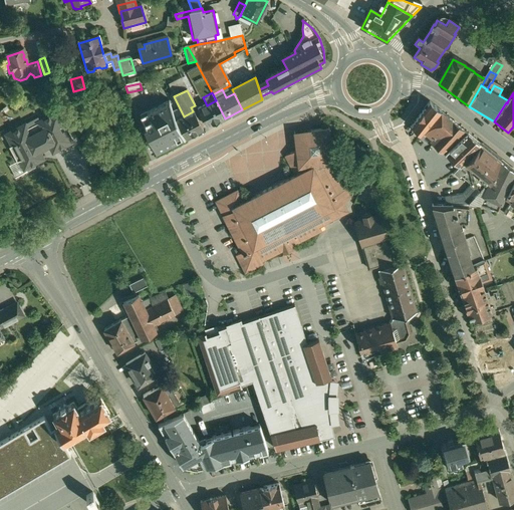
[(207,105),(197,110),(206,129),(225,118),(216,100),(207,105)]
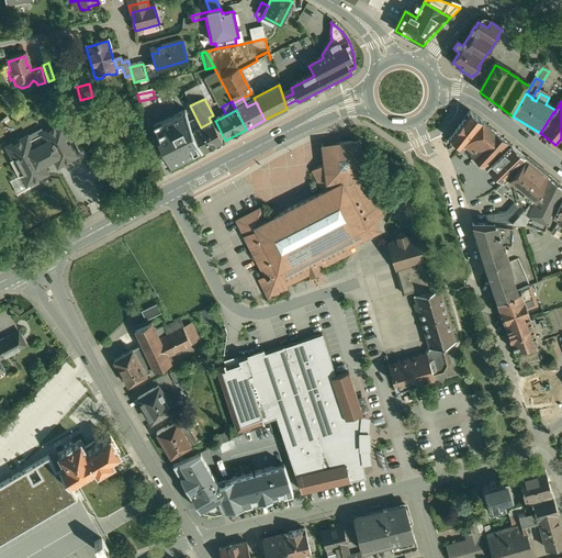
[(184,112),(160,124),(161,126),(155,131),(159,140),(157,141),(170,168),(190,158),(202,153),(192,132),(184,112)]
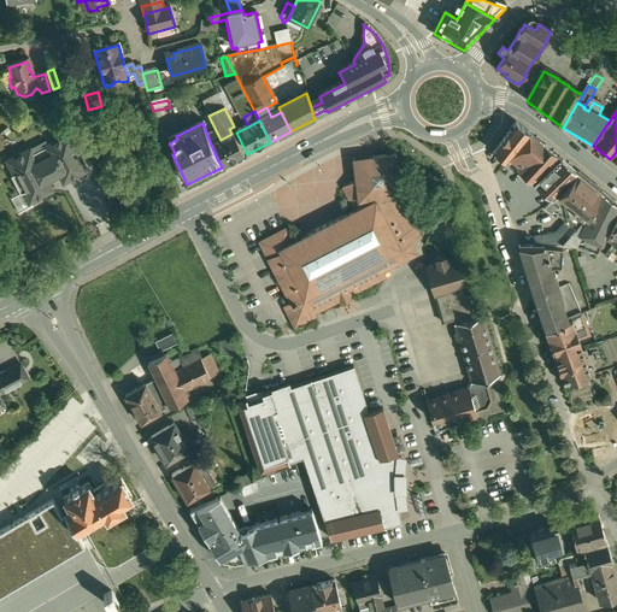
[(516,125),(494,154),(491,164),(494,176),(494,177),(505,163),(529,135),(516,125)]
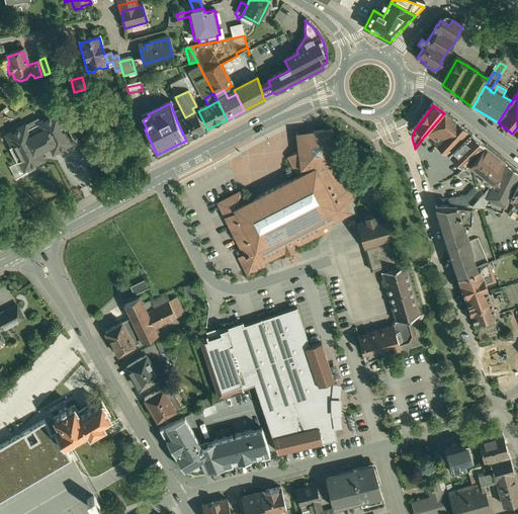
[(23,173),(45,163),(40,155),(50,151),(53,156),(74,145),(58,112),(6,139),(23,173)]
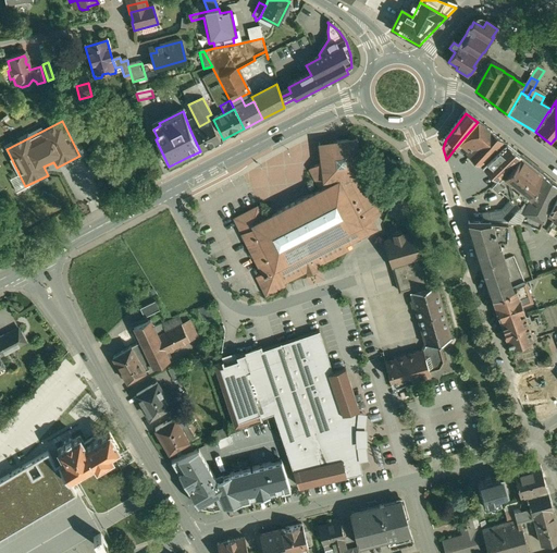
[(199,126),(190,131),(200,151),(220,140),(209,121),(199,126)]
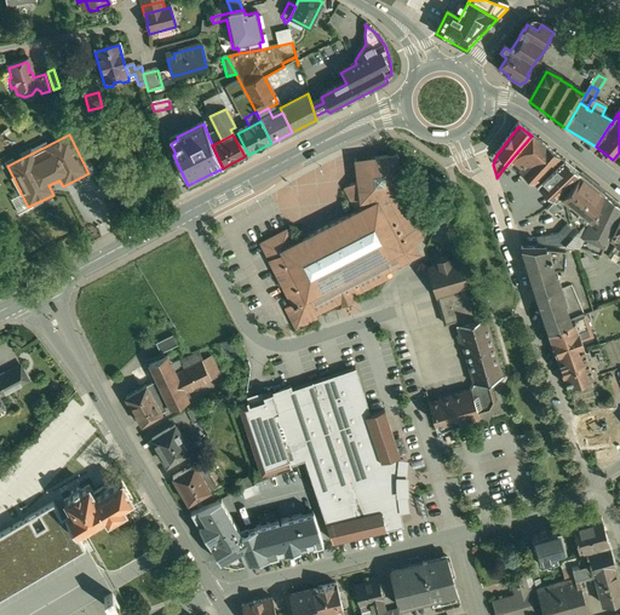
[(532,136),(507,164),(537,188),(539,185),(563,162),(539,142),(532,136)]
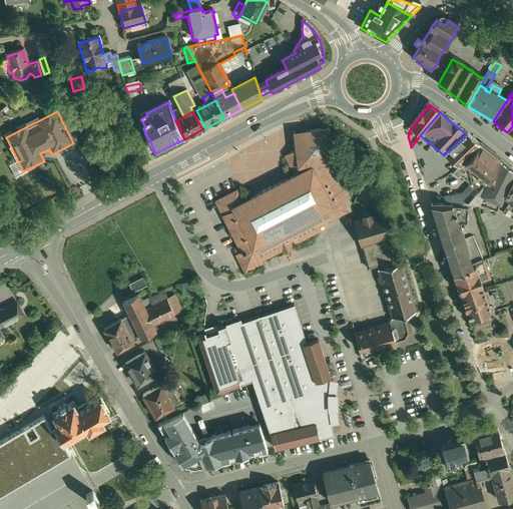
[(83,125),(78,116),(64,123),(69,132),(83,125)]
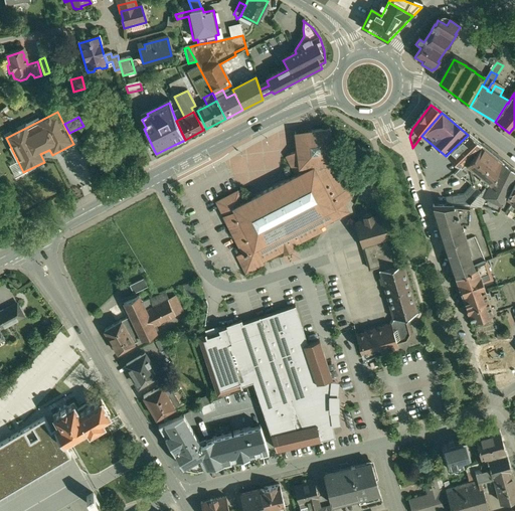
[(294,177),(244,202),(239,192),(215,203),(238,250),(240,254),(235,258),(245,276),(264,267),(263,265),(283,254),(285,258),(295,253),(293,249),(322,235),(320,230),(350,215),(345,205),(352,201),(337,166),(331,152),(330,130),(294,135),(296,153),(285,160),(294,177)]
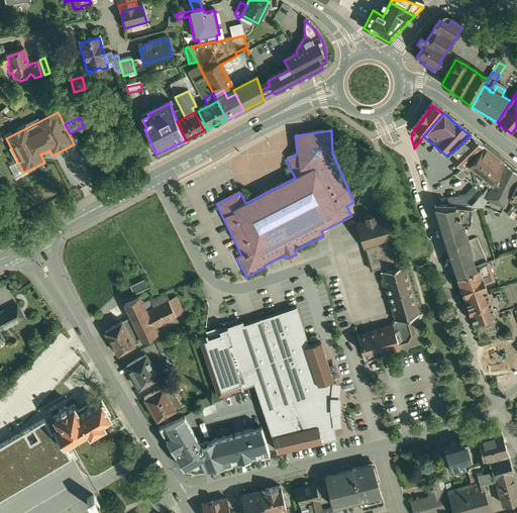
[(484,147),(471,136),(456,149),(464,156),(472,162),(484,147)]
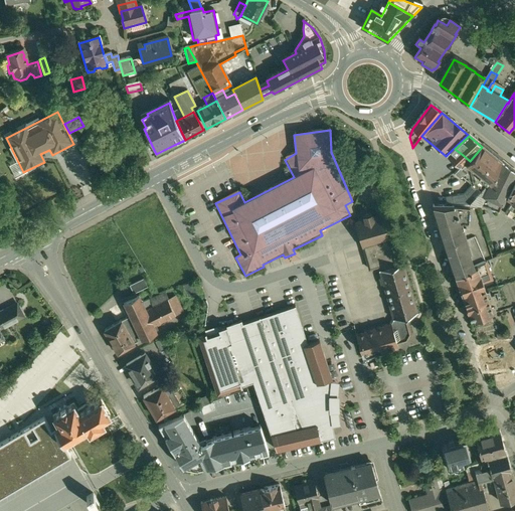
[(501,162),(482,147),(470,161),(465,165),(481,177),(489,183),(490,184),(501,162)]
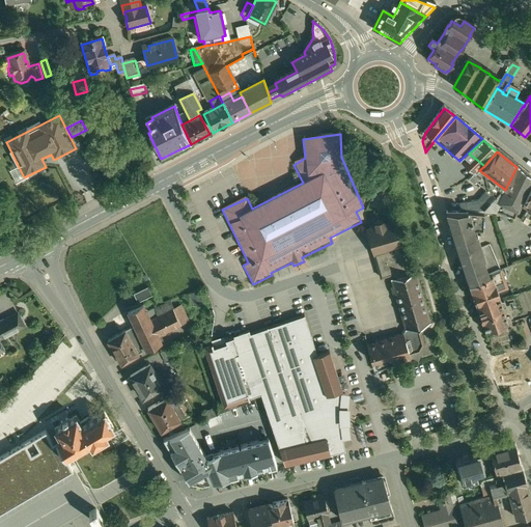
[(128,167),(123,156),(118,158),(123,169),(128,167)]
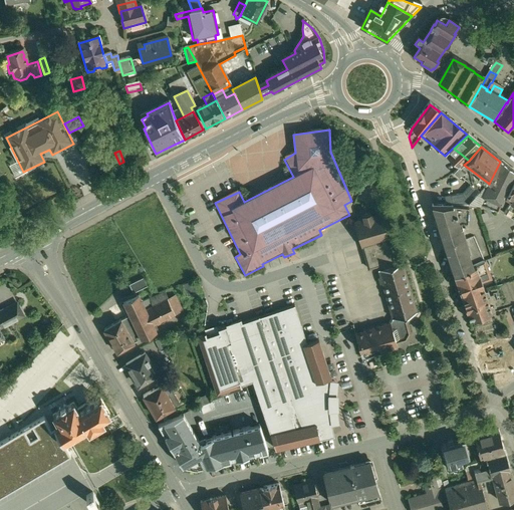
[(462,155),(455,162),(456,164),(461,169),(464,165),(469,161),(462,155)]
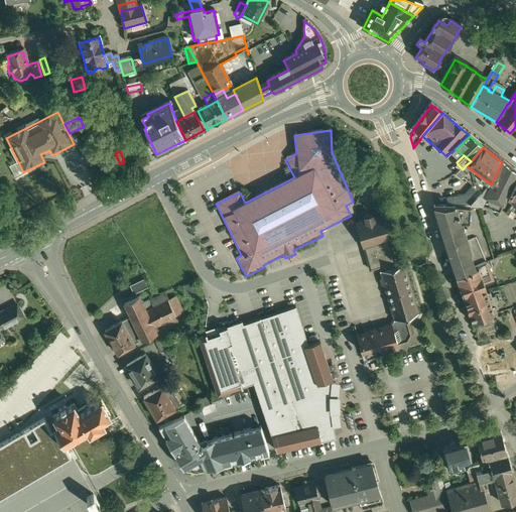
[(502,162),(491,184),(489,190),(485,189),(481,194),(469,207),(479,208),(480,208),(481,208),(482,207),(482,206),(486,199),(503,208),(515,179),(515,173),(504,164),(504,163),(502,162)]
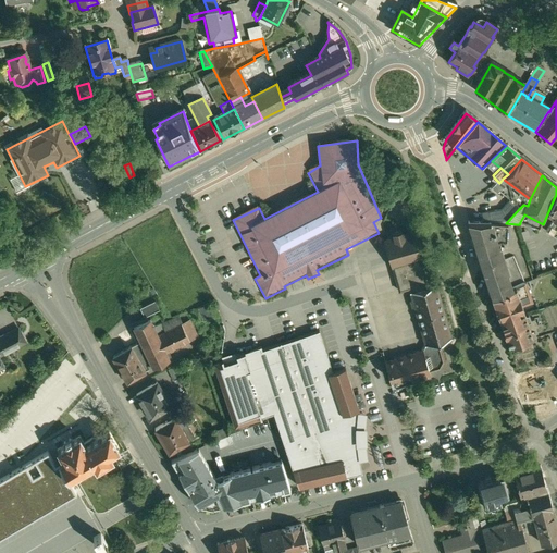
[(520,192),(503,179),(492,191),(511,201),(520,192)]
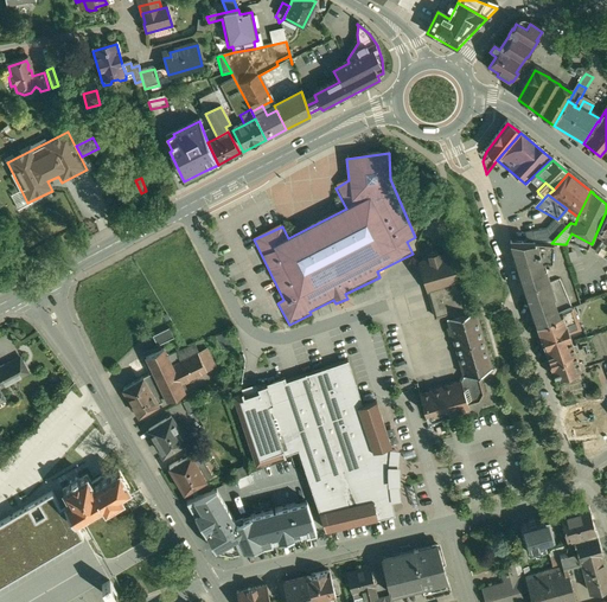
[(567,209),(557,219),(566,228),(570,223),(576,216),(567,209)]
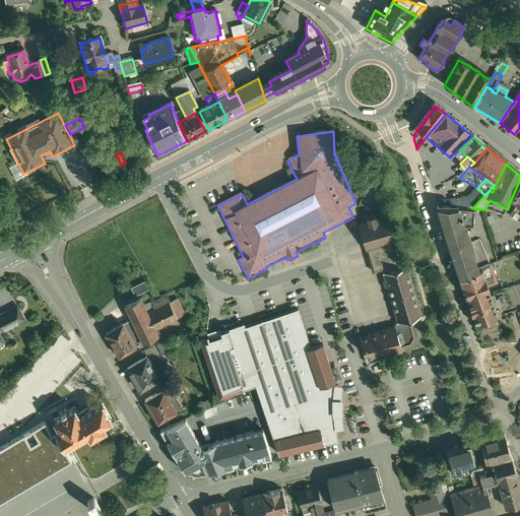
[(369,198),(379,204),(386,194),(375,188),(369,198)]
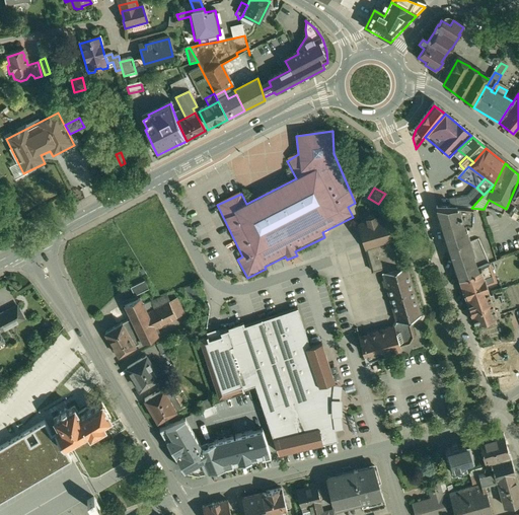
[(476,188),(467,198),(449,201),(450,207),(471,208),(484,195),(476,188)]
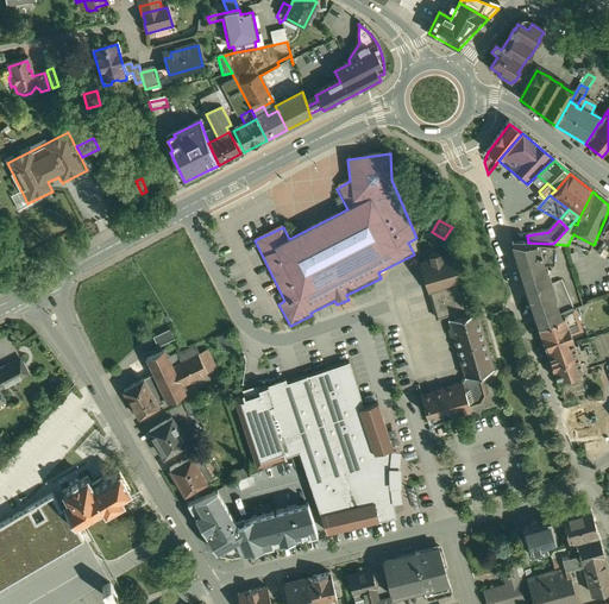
[(608,243),(606,241),(597,256),(608,263),(608,243)]
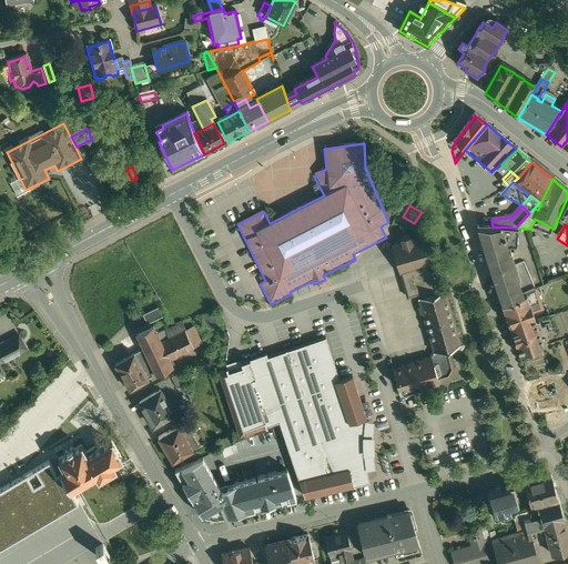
[(505,247),(499,230),(476,229),(492,279),(501,306),(521,298),(523,296),(535,291),(524,263),(515,268),(508,247),(505,247)]
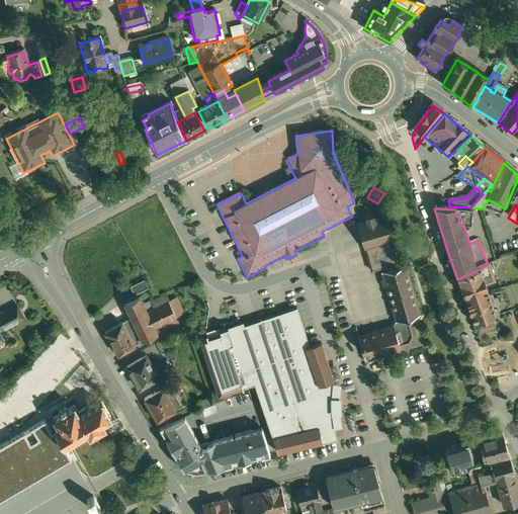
[(472,210),(455,209),(460,225),(463,225),(471,225),(472,210)]
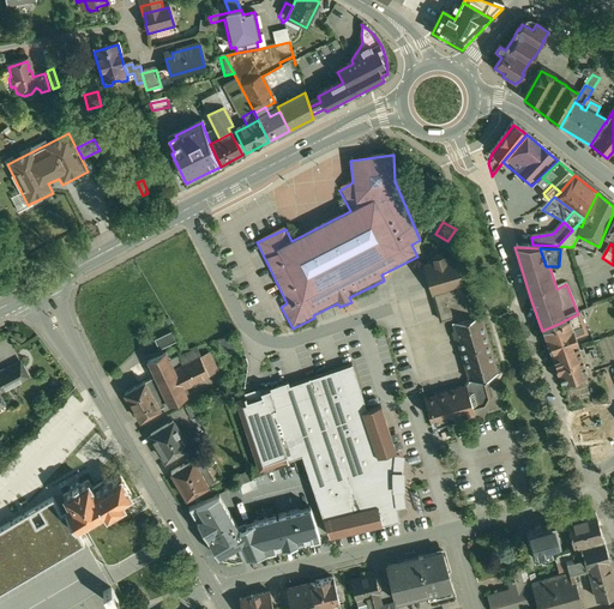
[(481,315),(468,319),(467,315),(470,314),(463,287),(455,259),(444,263),(441,258),(434,260),(435,265),(423,267),(432,295),(440,324),(453,319),(455,323),(452,324),(455,332),(452,332),(455,342),(457,341),(468,381),(469,381),(483,378),(498,374),(481,315)]
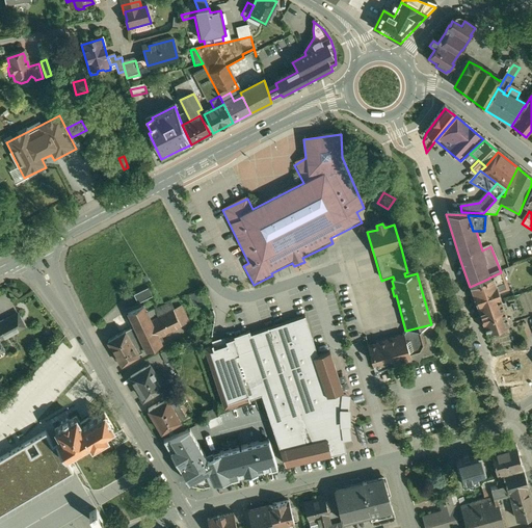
[(502,272),(493,276),(496,287),(499,286),(500,287),(506,285),(502,272)]
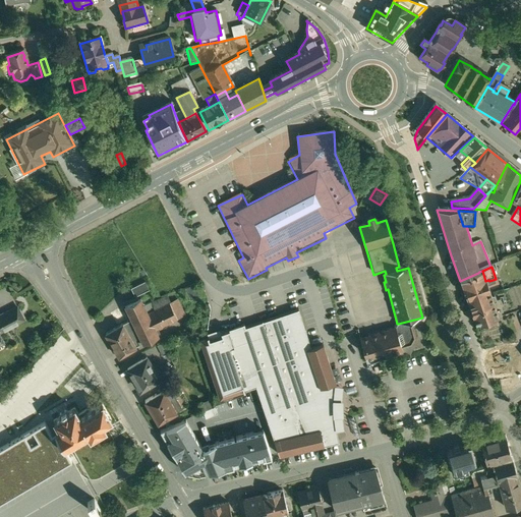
[(478,273),(460,281),(462,287),(464,293),(468,304),(491,296),(489,290),(485,281),(482,271),(479,272),(478,273)]
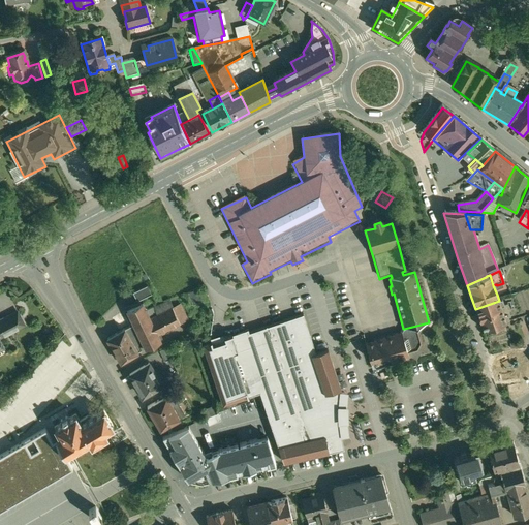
[(138,304),(153,297),(149,288),(134,295),(138,304)]
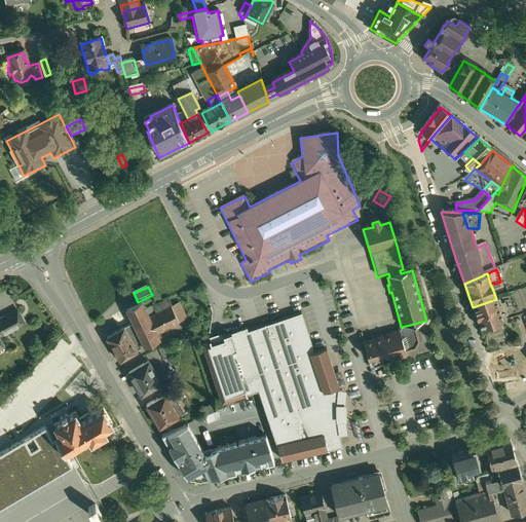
[(188,293),(193,305),(201,301),(197,290),(188,293)]
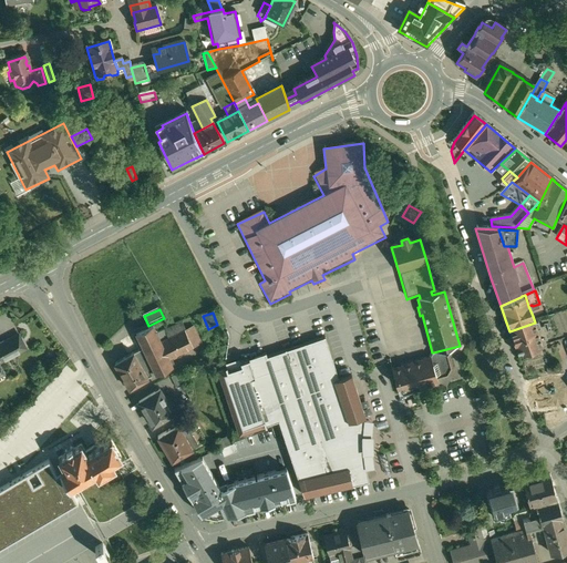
[(535,323),(509,331),(517,355),(545,346),(544,343),(547,341),(545,336),(547,336),(544,327),(537,329),(535,323)]
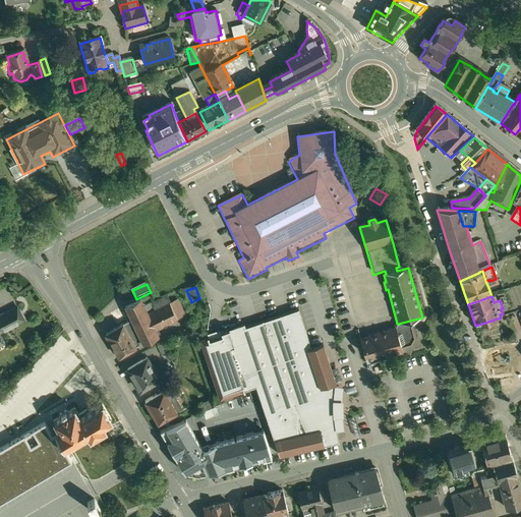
[(166,298),(143,307),(156,332),(177,322),(166,298)]
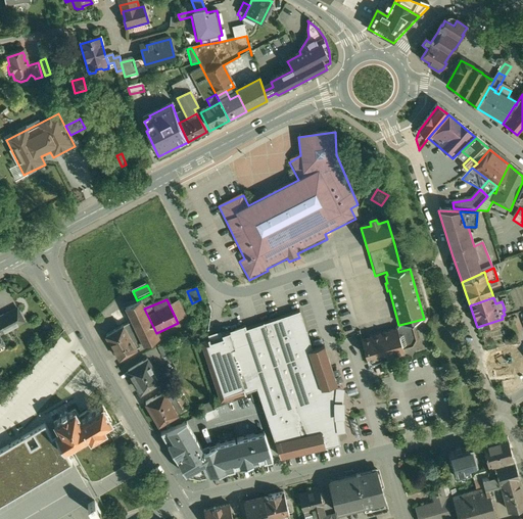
[(144,309),(141,301),(124,310),(131,323),(132,322),(141,340),(156,333),(144,309)]
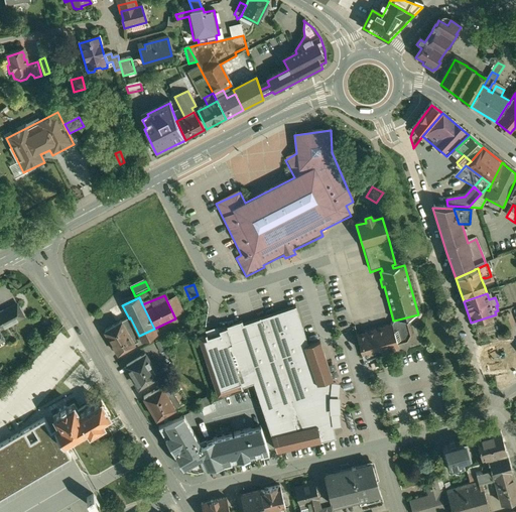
[(16,306),(4,312),(4,313),(5,313),(11,325),(10,326),(23,320),(16,306)]
